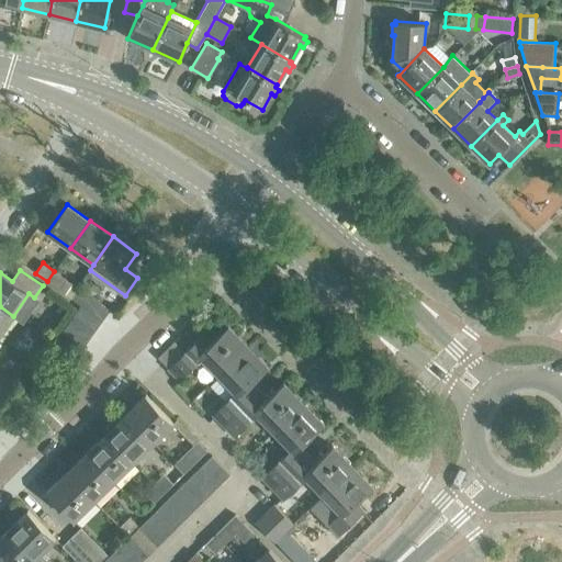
[(58,290),(66,279),(54,271),(47,281),(58,290)]
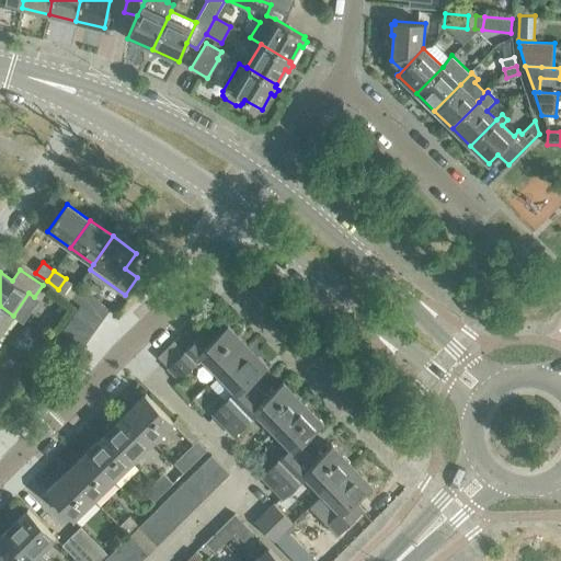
[(66,278),(58,289),(70,297),(78,287),(66,278)]
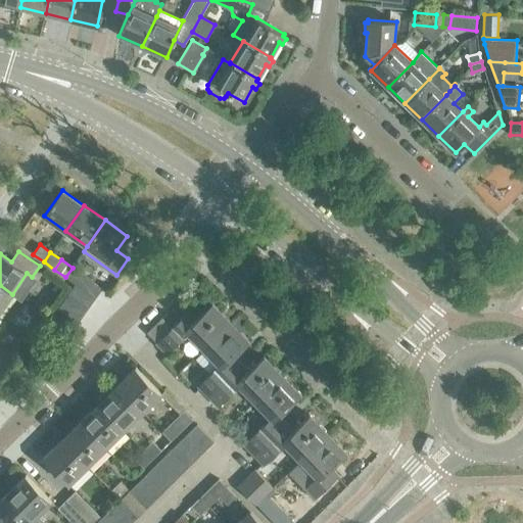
[(75,284),(95,298),(102,288),(73,268),(65,277),(75,284)]
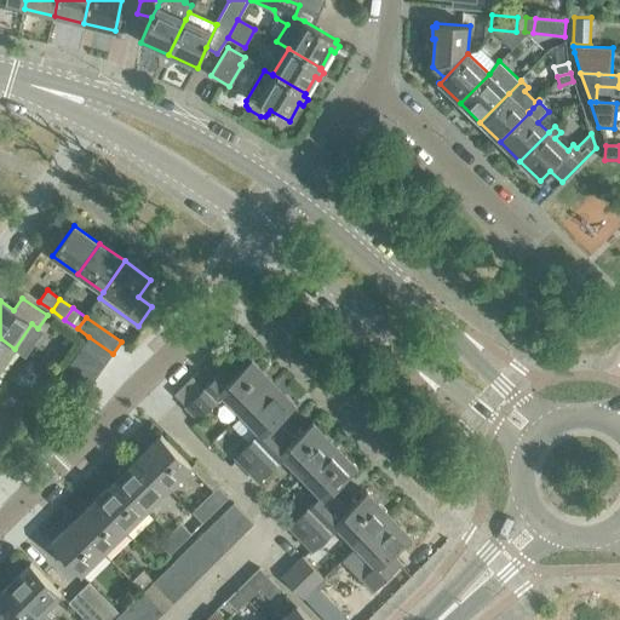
[(104,366),(113,354),(89,337),(80,349),(104,366)]
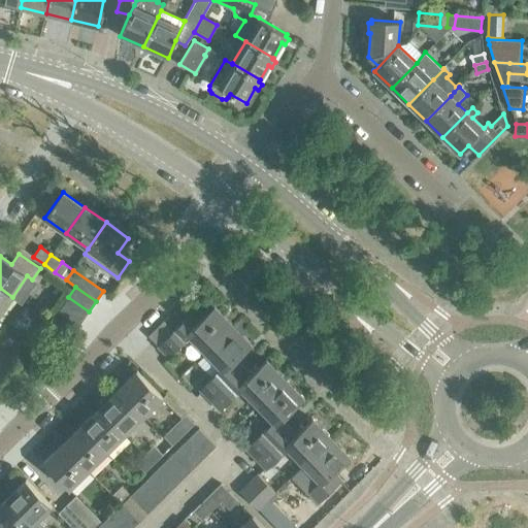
[(0,314),(12,297),(0,288),(0,314)]
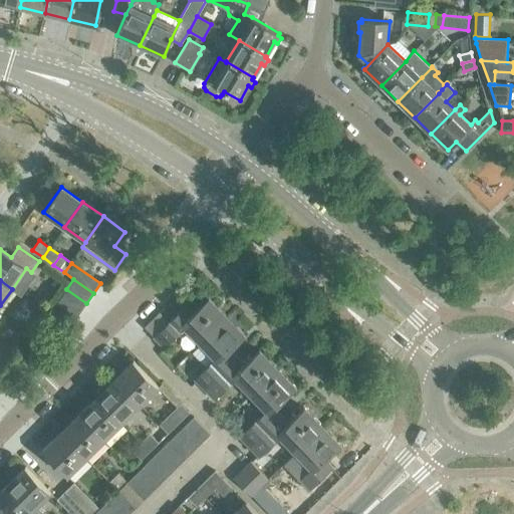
[(60,298),(79,312),(86,303),(66,289),(60,298)]
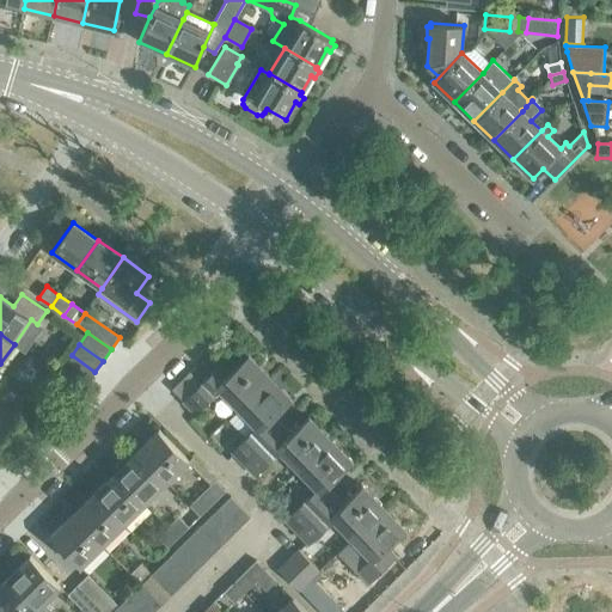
[(195,414),(220,390),(238,409),(270,377),(249,354),(237,365),(234,363),(228,371),(221,363),(183,401),(195,414)]
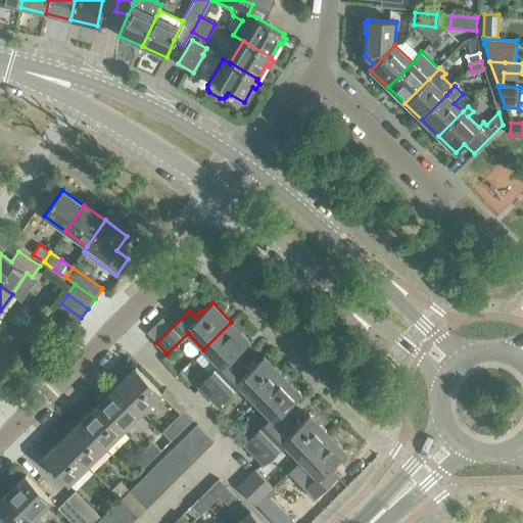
[(74,328),(81,318),(61,303),(54,314),(74,328)]
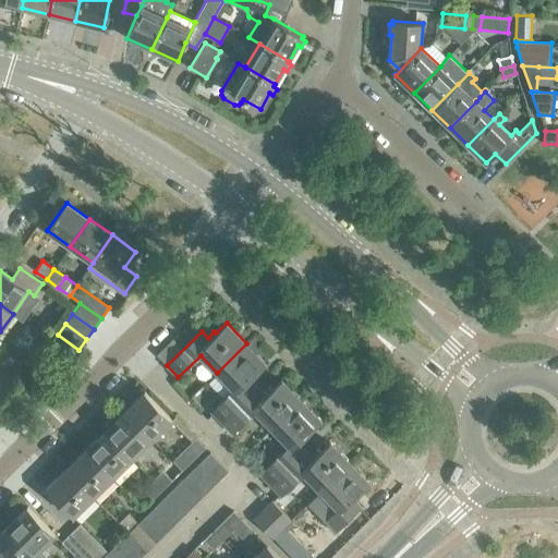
[(211,411),(222,422),(257,388),(251,381),(256,376),(256,374),(266,364),(246,343),(217,373),(233,389),(211,411)]
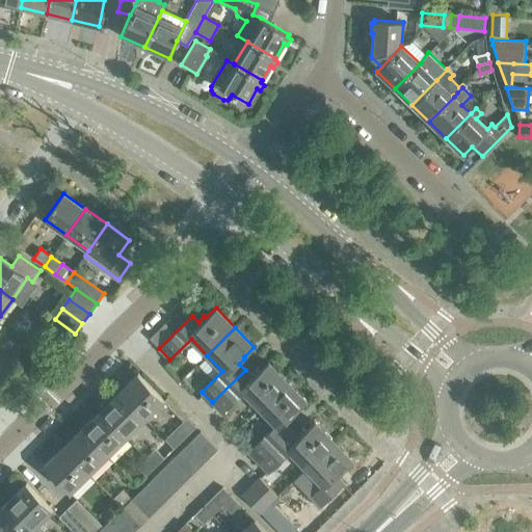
[(245,370),(212,402),(222,414),(243,393),(259,408),(288,381),(268,362),(259,371),(257,371),(250,376),(245,370)]
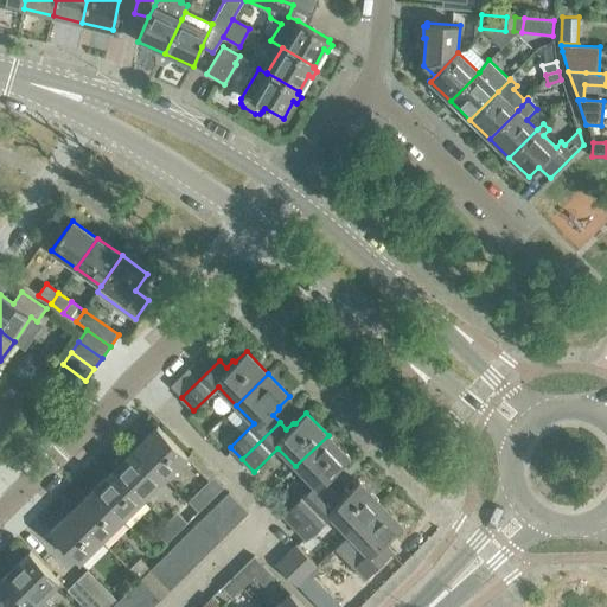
[(157,426),(135,447),(165,478),(187,457),(157,426)]
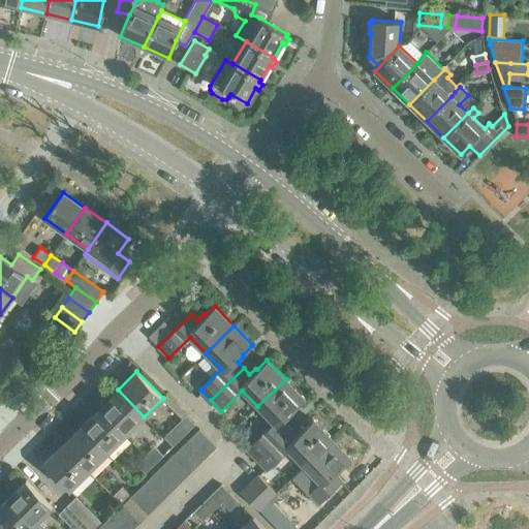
[(305,398),(286,379),(257,406),(274,423),(246,448),(256,460),(290,427),(282,419),(288,414),(289,415),(296,409),(294,408),(305,398)]
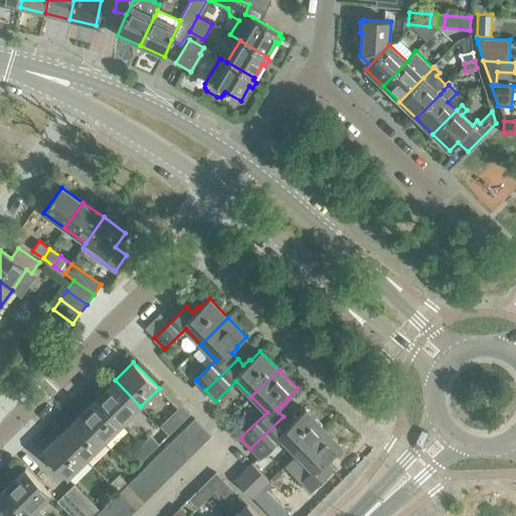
[(122,424),(140,406),(115,380),(107,388),(104,385),(95,394),(98,397),(97,398),(122,424)]
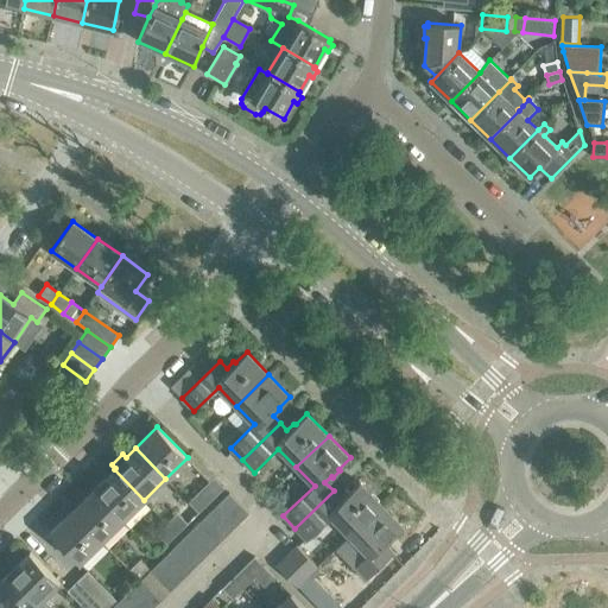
[(93,491),(122,520),(144,500),(114,469),(93,491)]
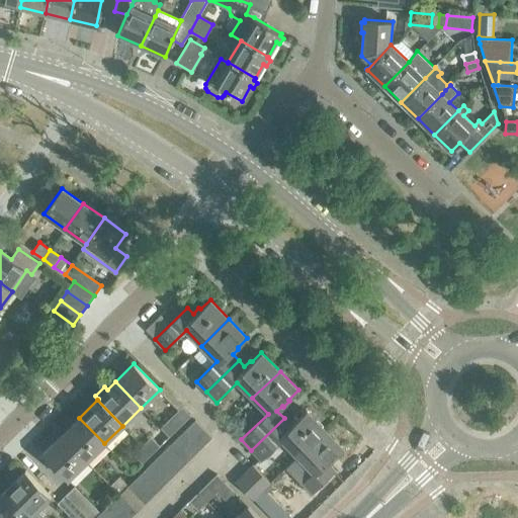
[(160,427),(169,436),(190,416),(182,407),(160,427)]
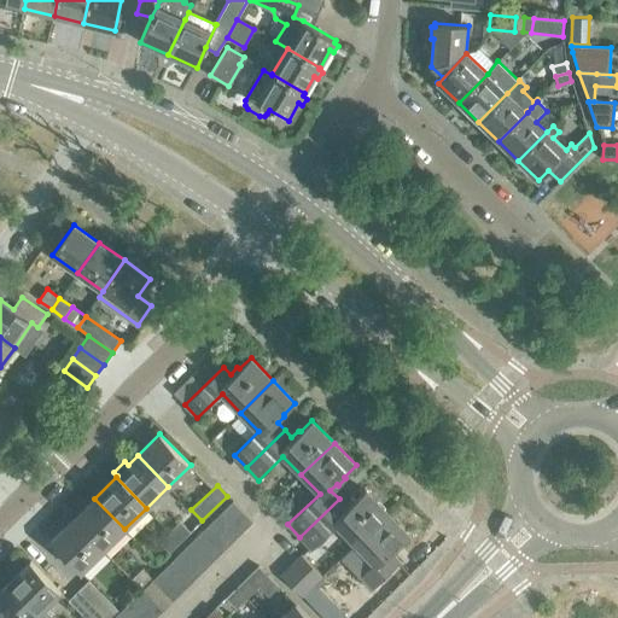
[(337,525),(355,544),(388,512),(366,489),(354,501),(353,500),(345,506),(339,499),(299,537),(312,549),(337,525)]
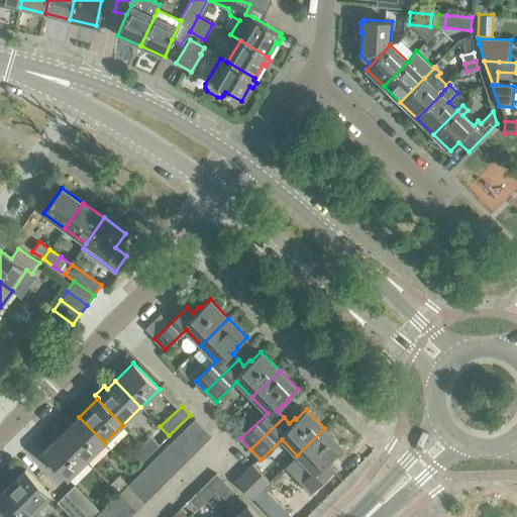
[(79,417),(61,434),(86,460),(104,442),(79,417)]
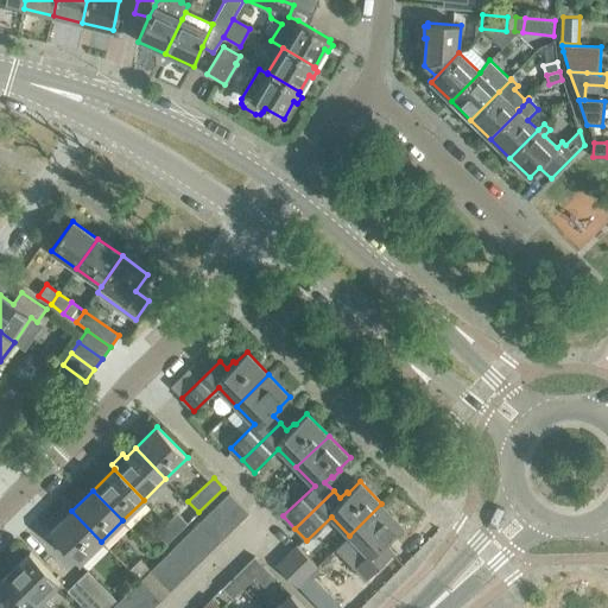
[(219,502),(239,523),(248,513),(229,493),(219,502)]
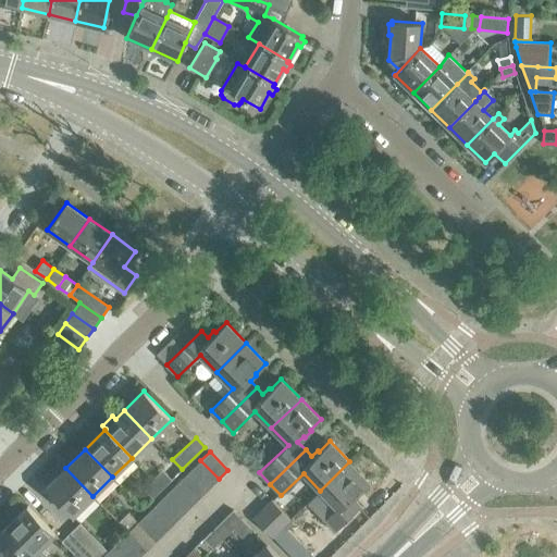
[(209,489),(219,479),(200,460),(192,470),(209,489)]
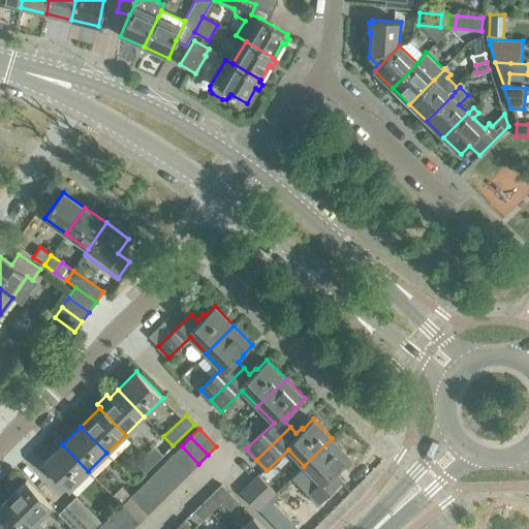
[(350,458),(332,438),(304,466),(319,481),(307,494),(317,504),(342,481),(336,474),(342,469),(341,467),(350,458)]
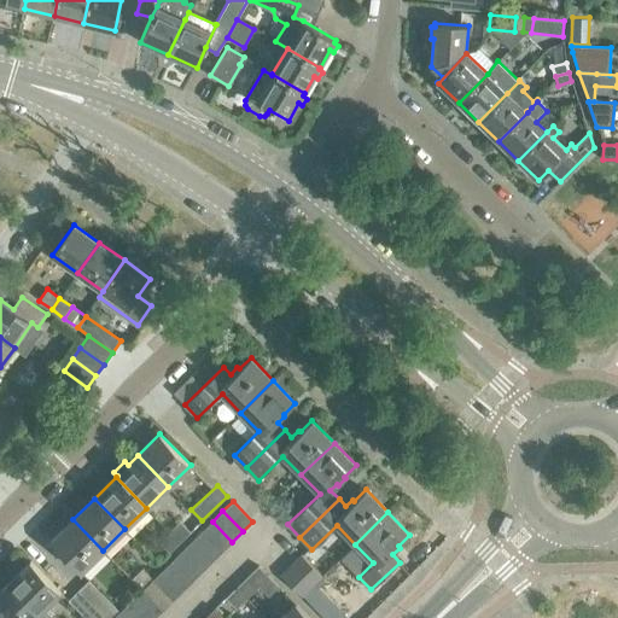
[(103,551),(73,519),(51,541),(81,572),(103,551)]
